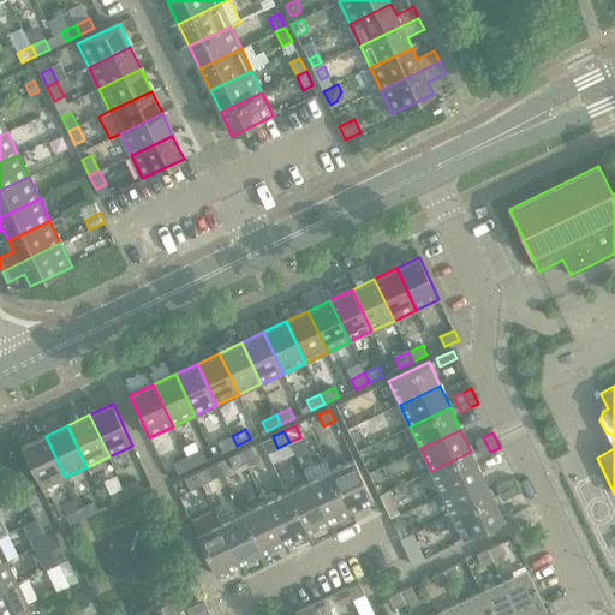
[(65,477),(46,436),(22,447),(42,489),(65,477)]
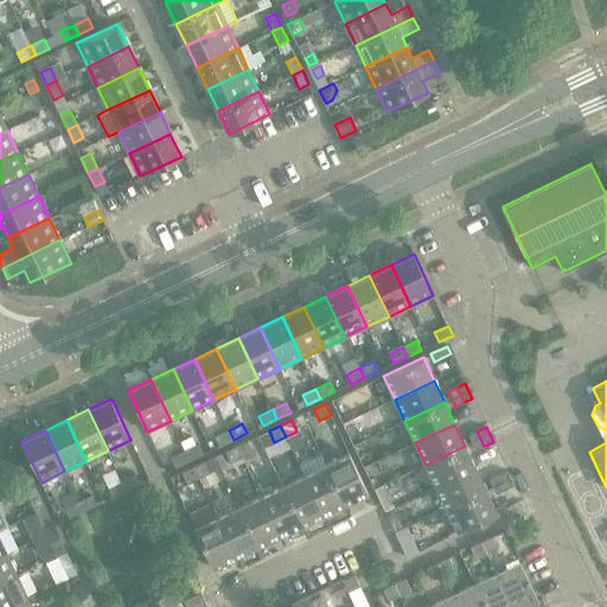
[(234,440),(229,430),(215,436),(219,446),(234,440)]
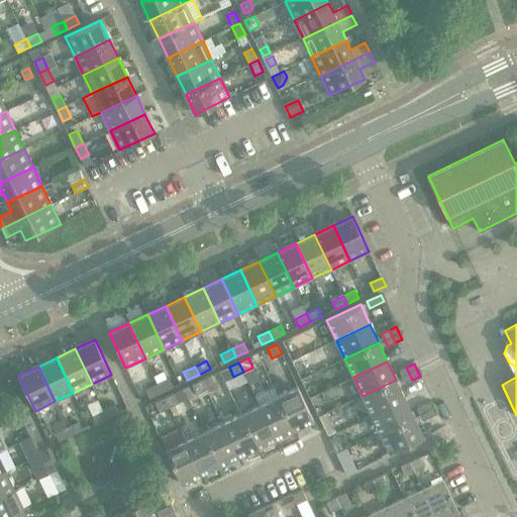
[(412,380),(406,368),(399,371),(405,383),(412,380)]
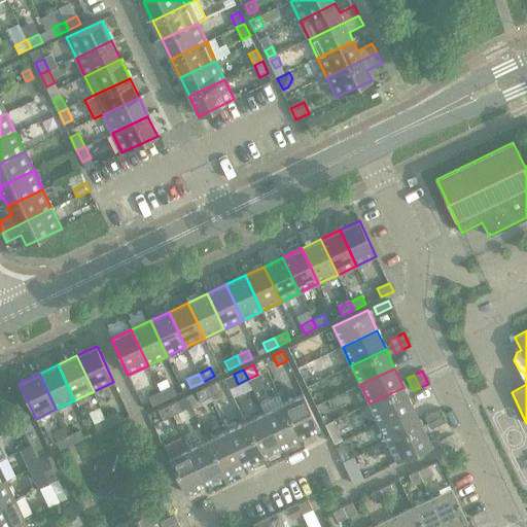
[(215,383),(206,387),(210,397),(219,392),(215,383)]
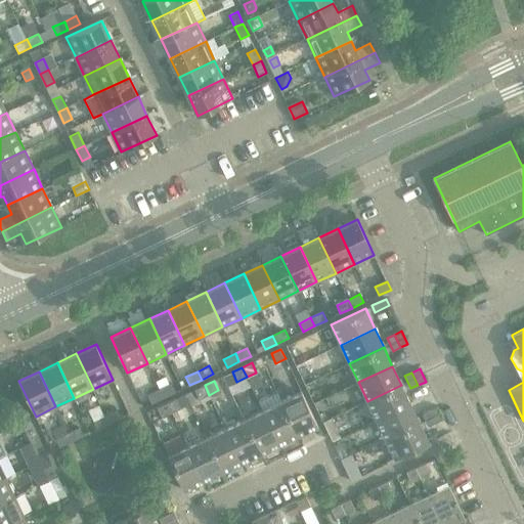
[(171,384),(160,389),(164,397),(175,392),(171,384)]
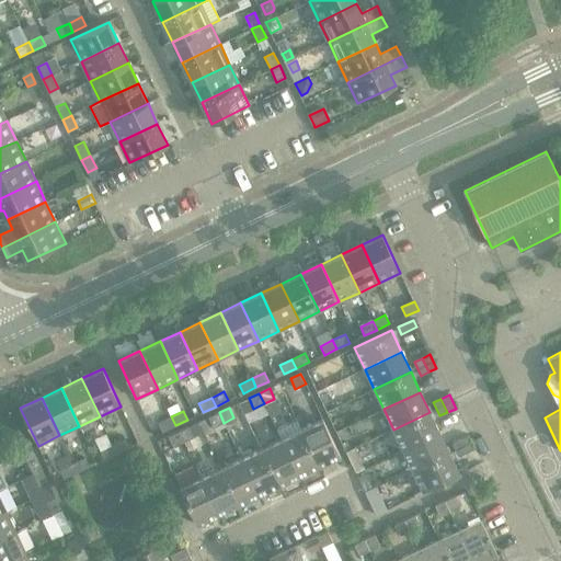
[(224,423),(219,412),(208,418),(214,427),(224,423)]
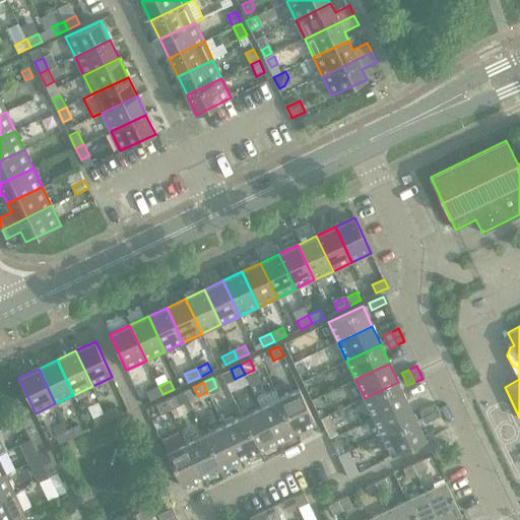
[(398,382),(365,398),(374,416),(407,400),(398,382)]
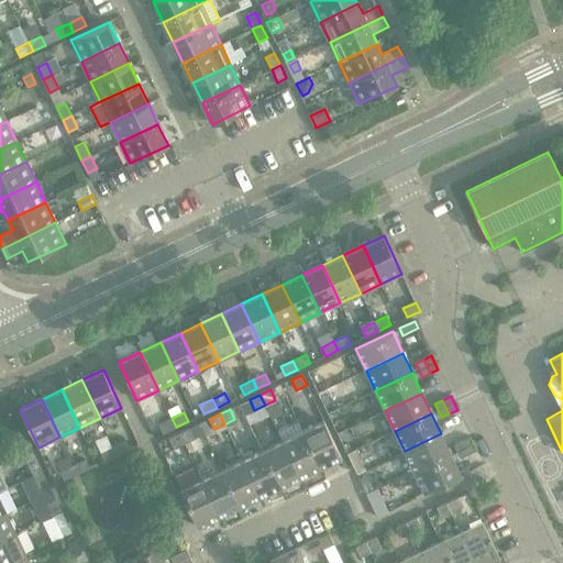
[(176,427),(172,418),(159,424),(163,433),(176,427)]
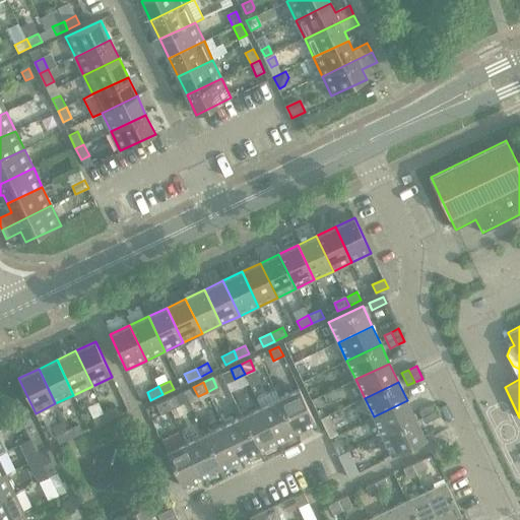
[(299,389),(279,398),(296,433),(315,423),(299,389)]
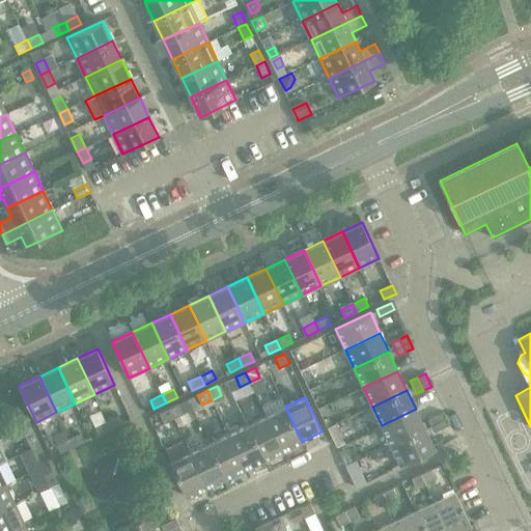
[(178,403),(169,409),(173,418),(184,414),(178,403)]
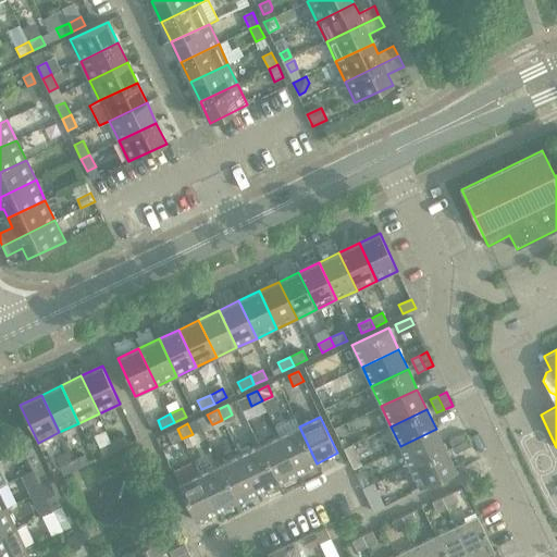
[(299,426),(280,436),(296,472),(317,463),(299,426)]
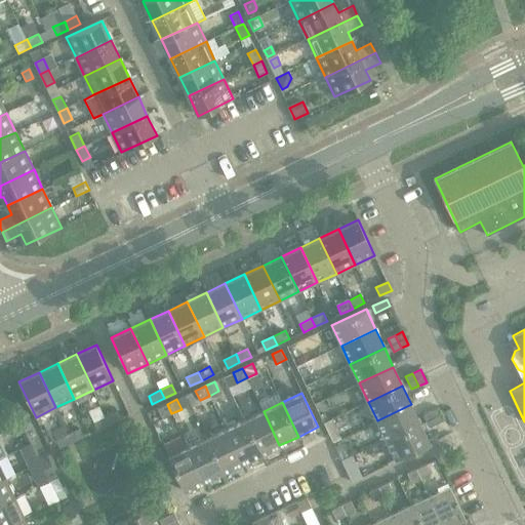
[(171,413),(167,404),(157,408),(162,418),(171,413)]
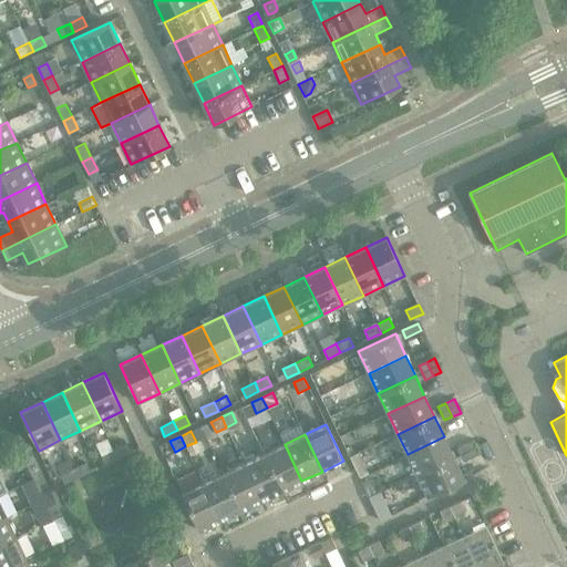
[(444,436),(408,454),(416,475),(454,457),(444,436)]
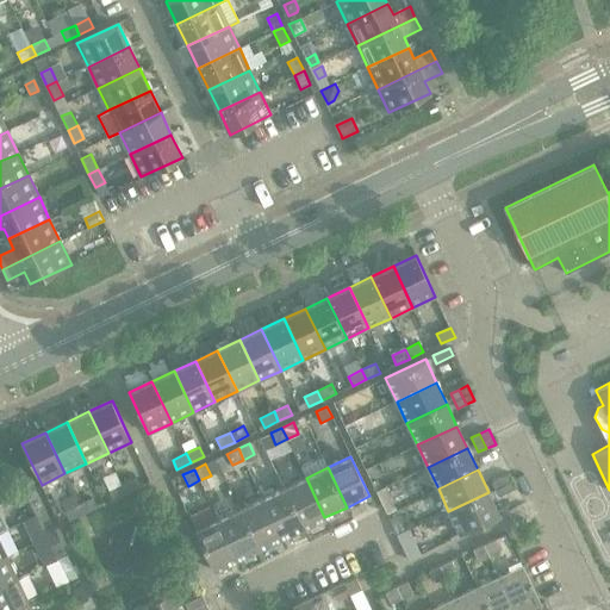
[(509,473),(500,477),(508,492),(516,487),(509,473)]
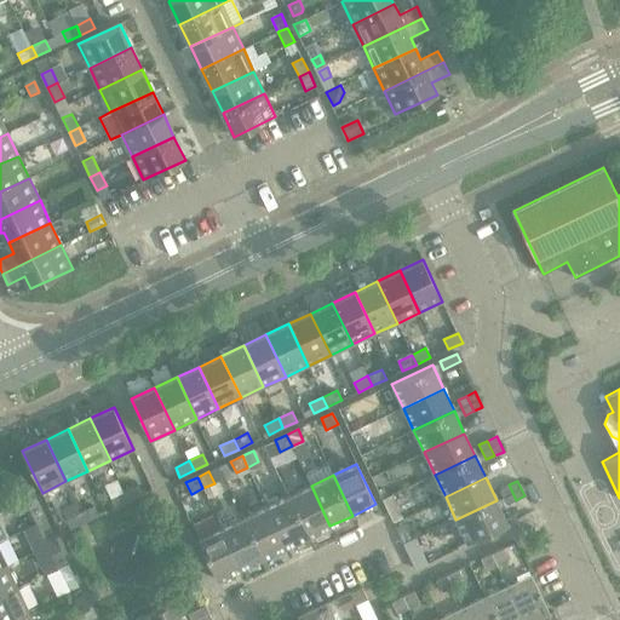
[(214,483),(202,488),(207,498),(219,493),(214,483)]
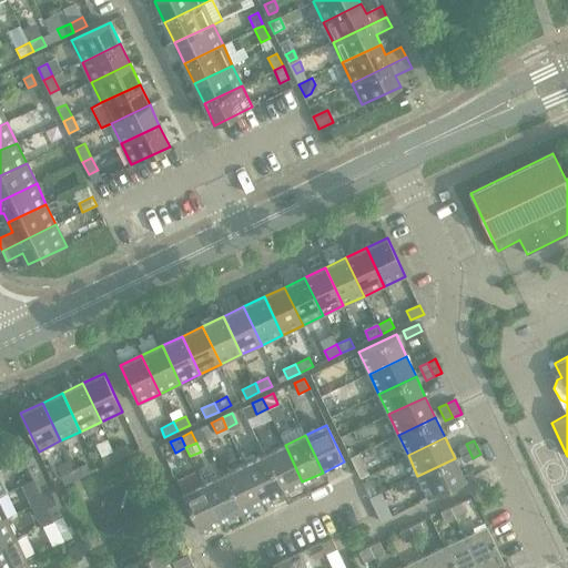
[(128,444),(114,450),(119,459),(131,453),(128,444)]
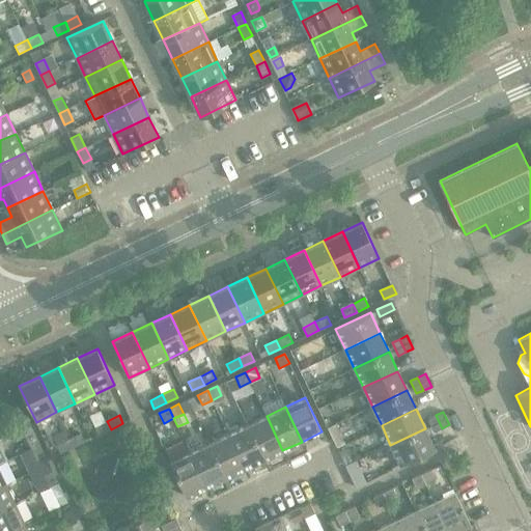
[(442,428),(436,415),(428,419),(435,431),(442,428)]
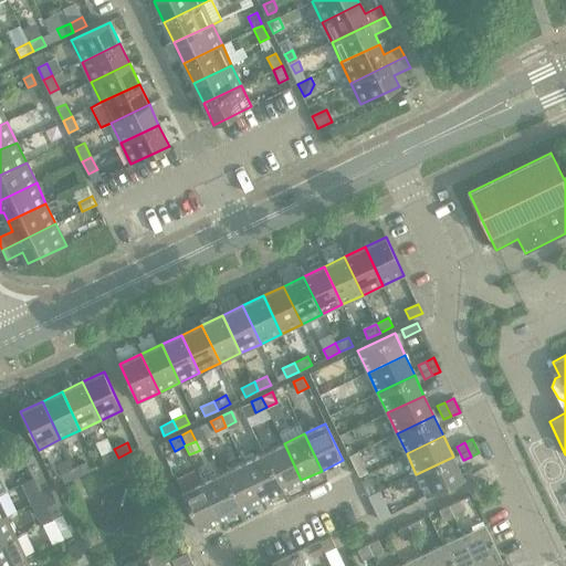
[(284,443),(263,453),(281,490),(301,480),(284,443)]
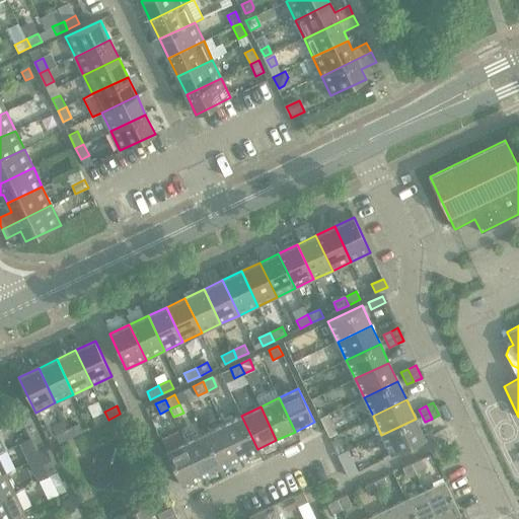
[(108,420),(104,412),(93,417),(97,425),(108,420)]
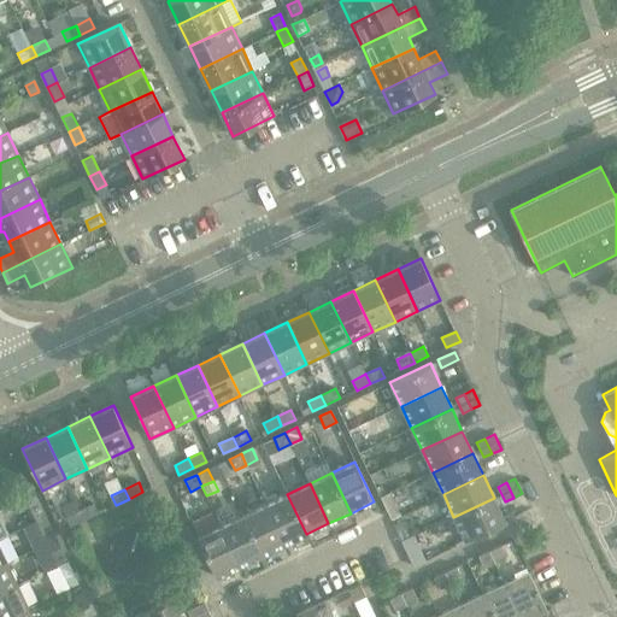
[(287,494),(265,505),(285,545),(306,534),(287,494)]
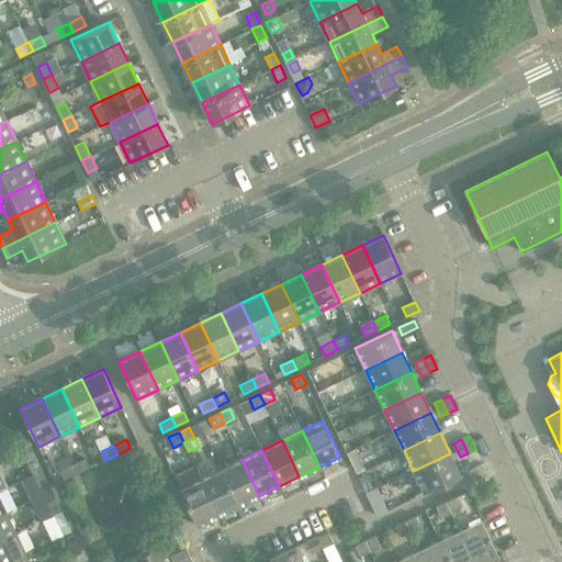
[(450,453),(413,471),(424,492),(460,474),(450,453)]
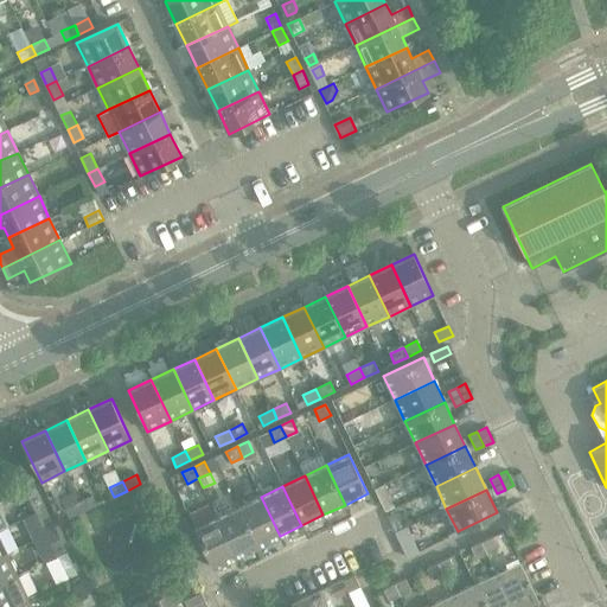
[(30,499),(37,513),(46,509),(39,494),(30,499)]
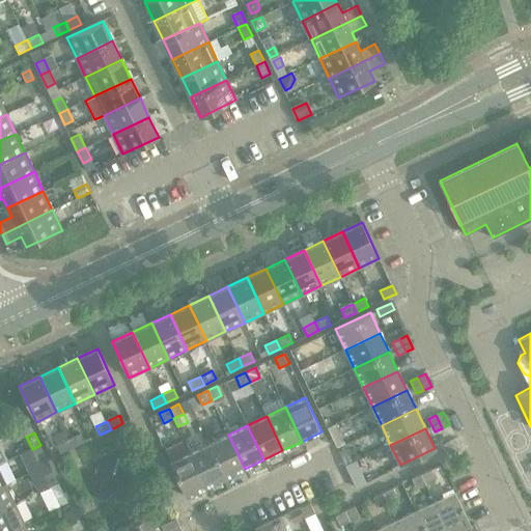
[(81,434),(68,439),(73,447),(85,442),(81,434)]
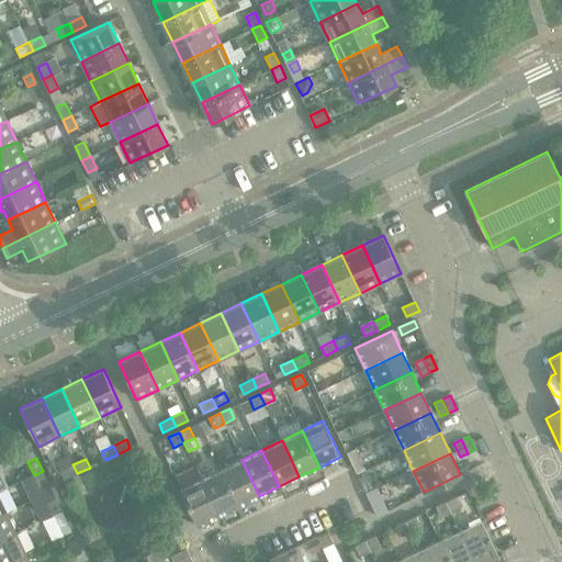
[(242,460),(221,469),(238,506),(259,496),(242,460)]
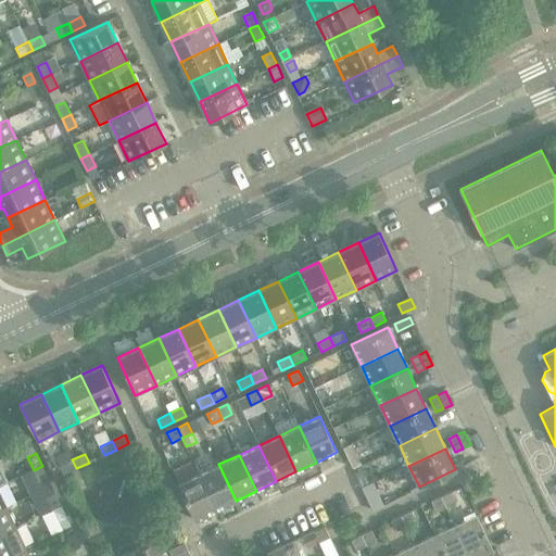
[(76,468),(72,459),(60,466),(64,475),(76,468)]
